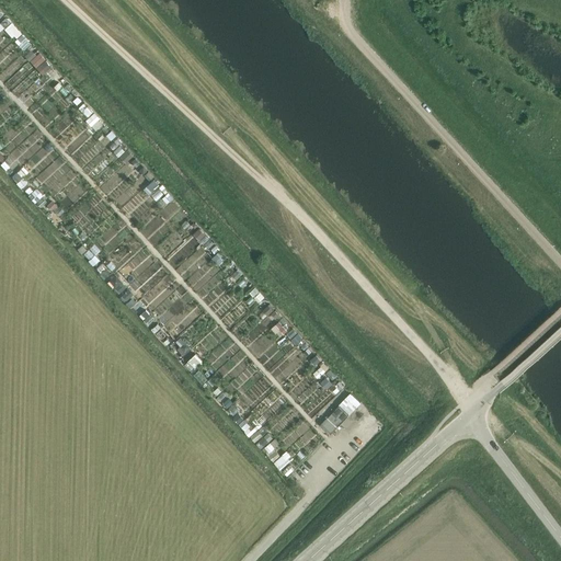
[(26,47),(33,43),(14,22),(9,26),(26,47)]
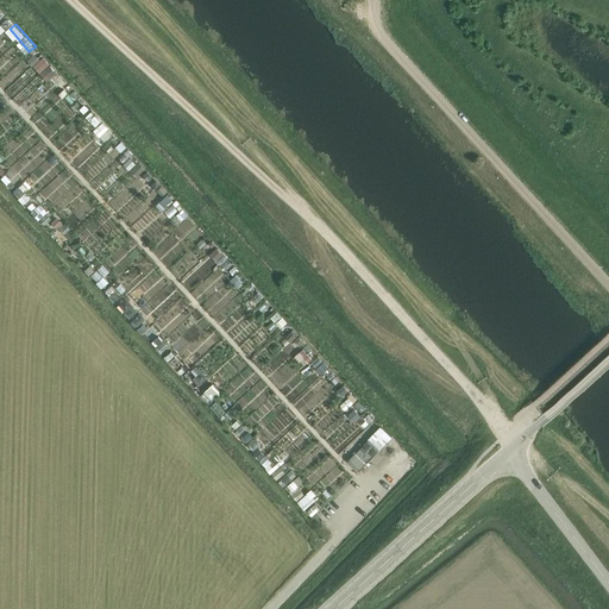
[(45,56),(42,60),(36,54),(30,60),(48,81),(58,71),(45,56)]
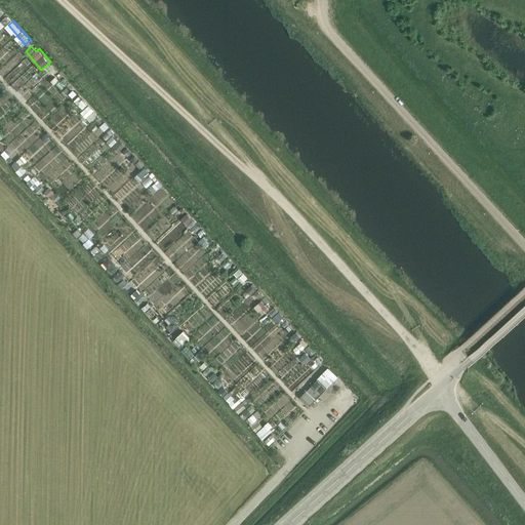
[(112,129),(104,136),(119,152),(126,146),(112,129)]
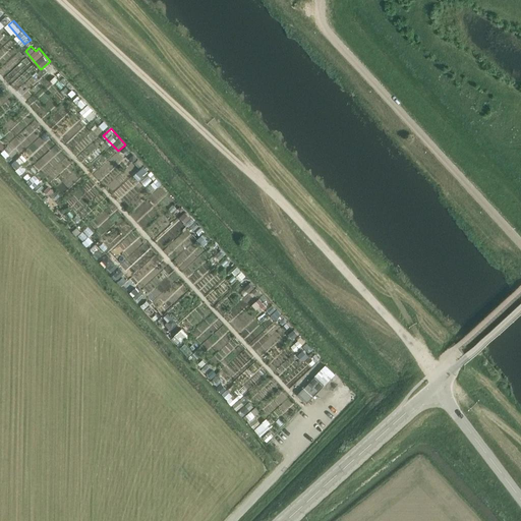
[(120,153),(125,158),(131,151),(126,146),(120,153)]
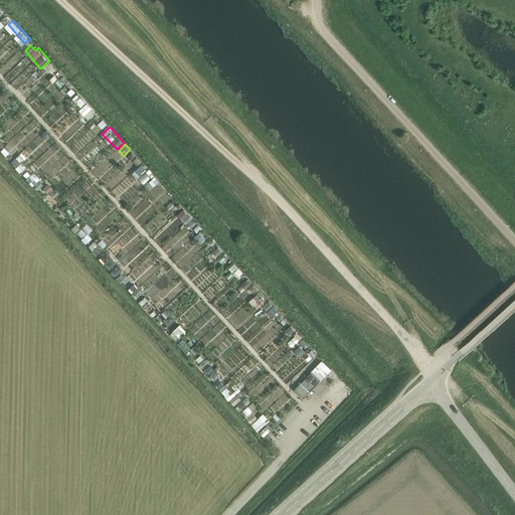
[(134,170),(138,177),(149,170),(145,164),(134,170)]
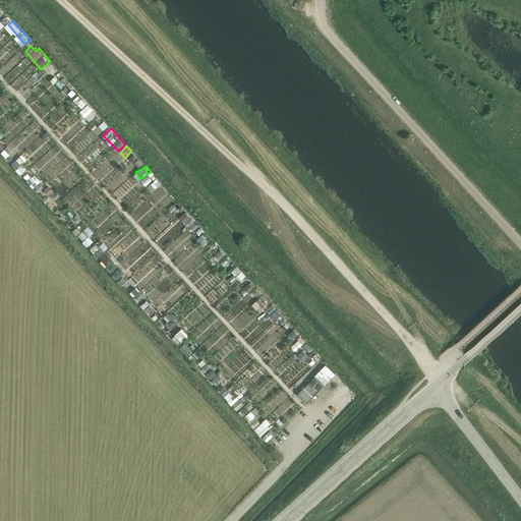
[(145,180),(154,190),(162,183),(152,173),(145,180)]
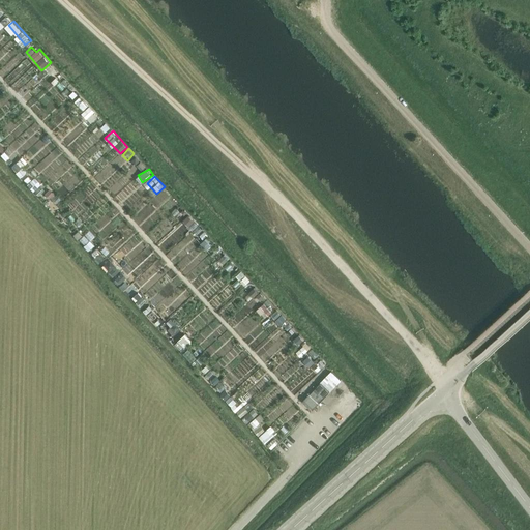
[(192,231),(199,224),(194,217),(185,225),(192,231)]
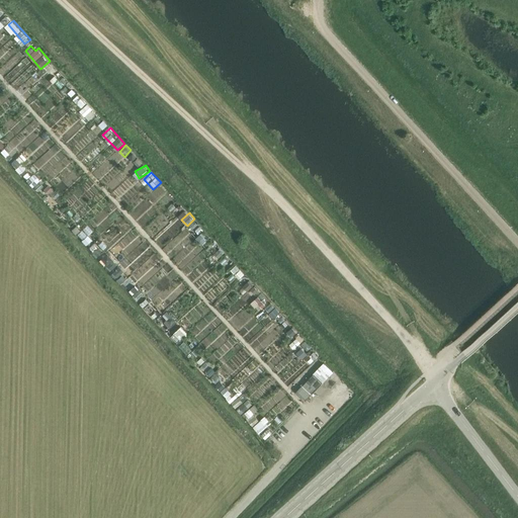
[(99,225),(95,220),(78,235),(88,245),(94,239),(89,234),(99,225)]
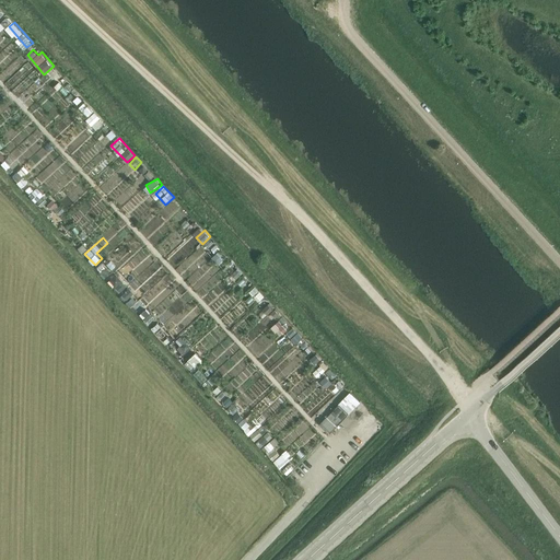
[(219,252),(214,257),(221,264),(226,258),(219,252)]
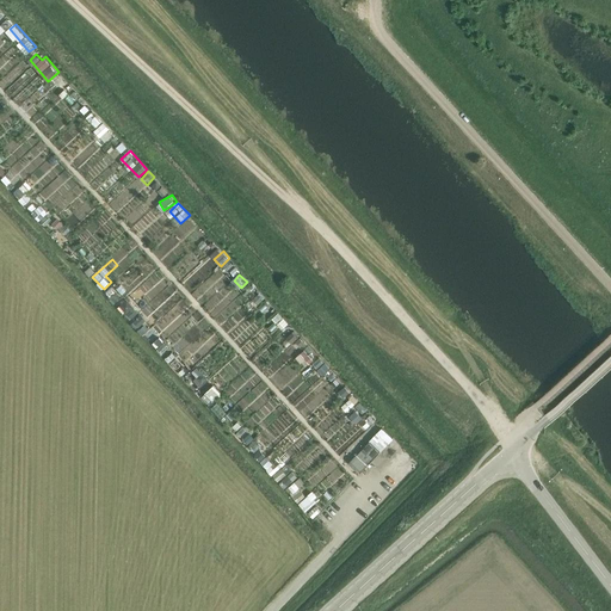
[(298,346),(304,340),(296,329),(289,335),(298,346)]
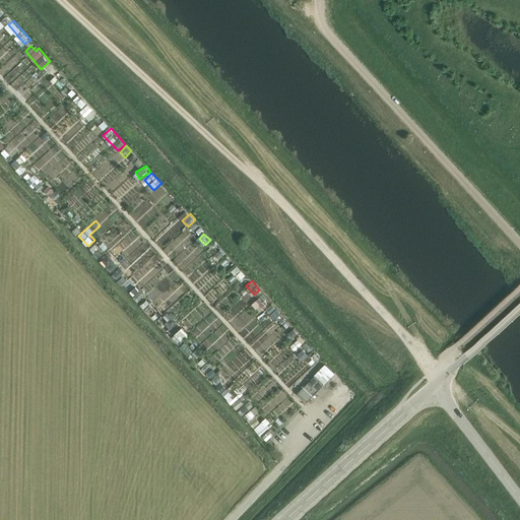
[(185,326),(171,337),(177,344),(190,333),(185,326)]
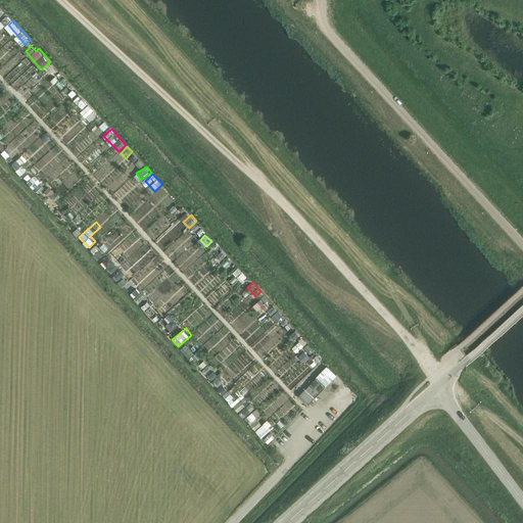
[(302,341),(294,346),(297,350),(305,345),(302,341)]
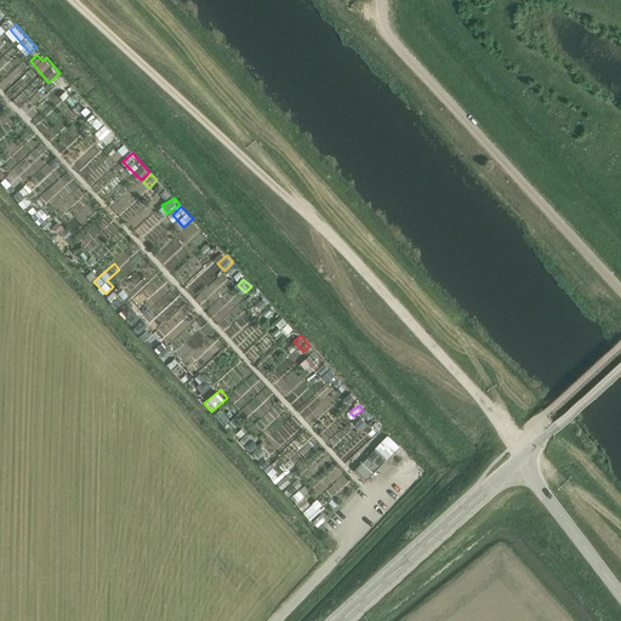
[(357,422),(364,429),(371,423),(364,416),(357,422)]
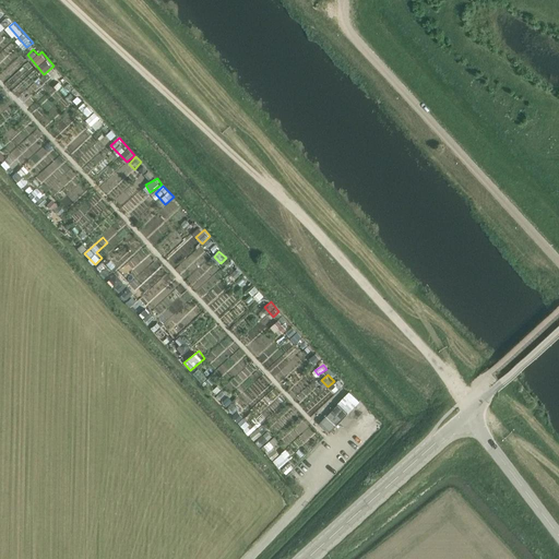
[(245,428),(250,423),(237,408),(232,414),(245,428)]
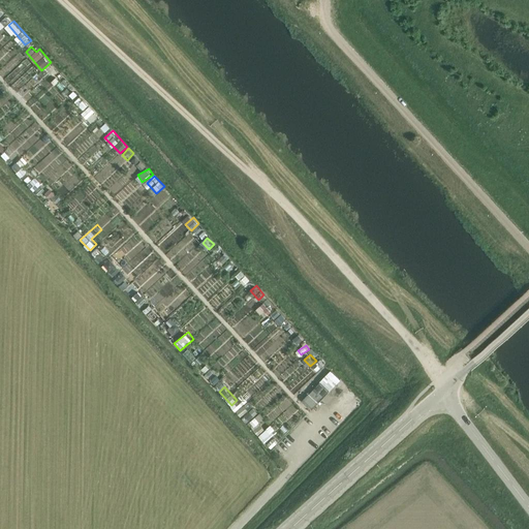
[(308,394),(303,400),(311,408),(317,403),(308,394)]
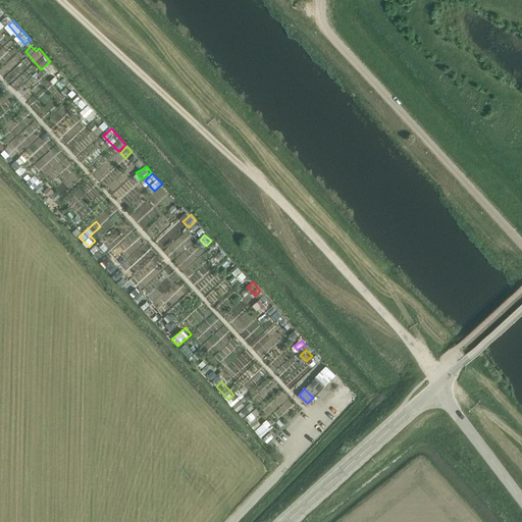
[(236,408),(239,412),(239,411),(243,417),(256,408),(250,399),(236,408)]
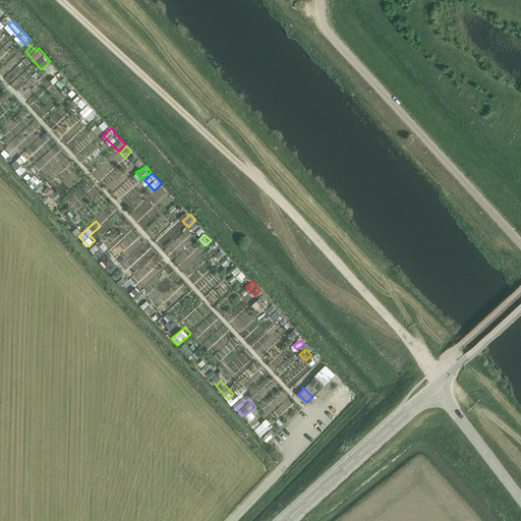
[(257,406),(244,416),(261,437),(274,425),(268,418),(263,422),(256,415),(262,411),(257,406)]
